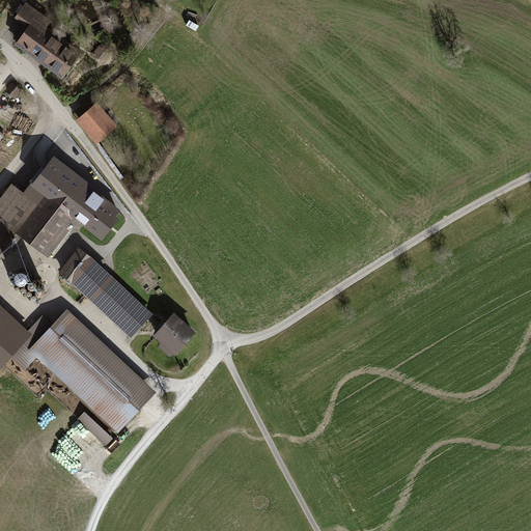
[(45,22),(23,5),(16,15),(26,22),(12,39),(61,76),(76,56),(39,29),(45,22)]
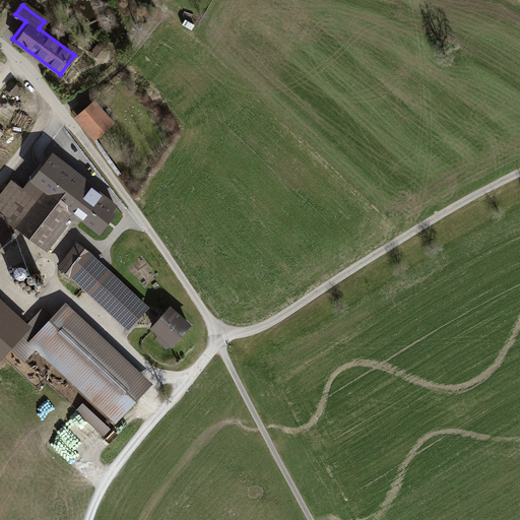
[(21,88),(12,80),(6,88),(15,96),(21,88)]
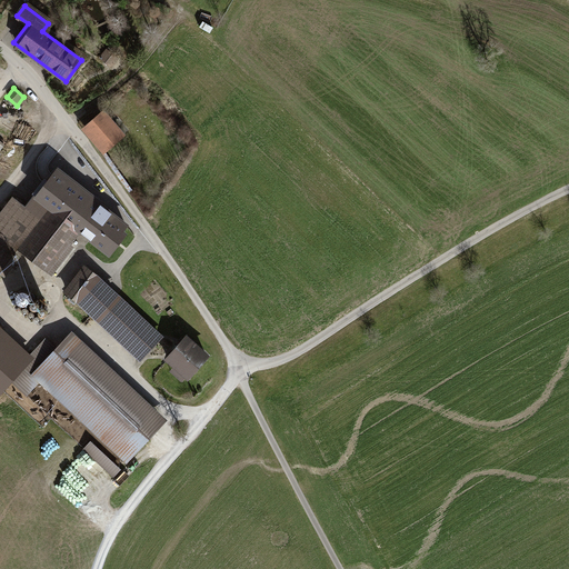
[(103,109),(80,129),(102,155),(126,135),(103,109)]
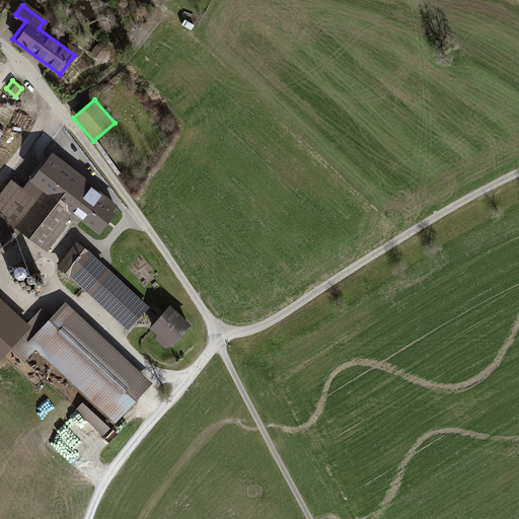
[(92,183),(52,153),(33,177),(73,208),(92,183)]
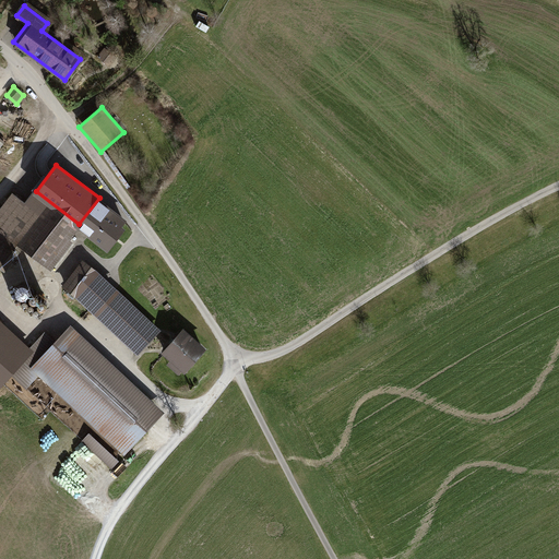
[(46,264),(75,227),(48,205),(38,217),(11,195),(0,207),(0,264),(1,266),(20,244),(46,264)]
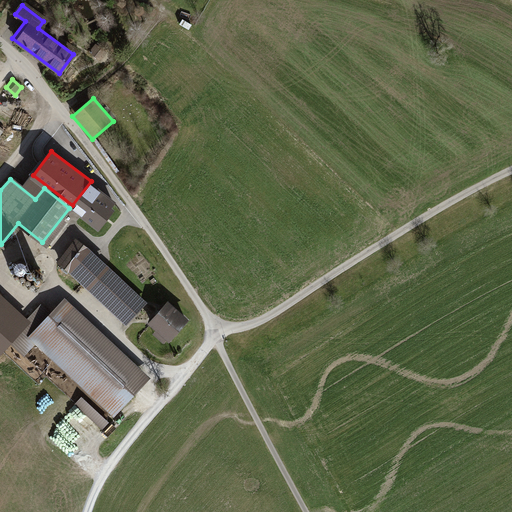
[(118,201),(91,181),(72,205),(82,213),(100,226),(118,201)]
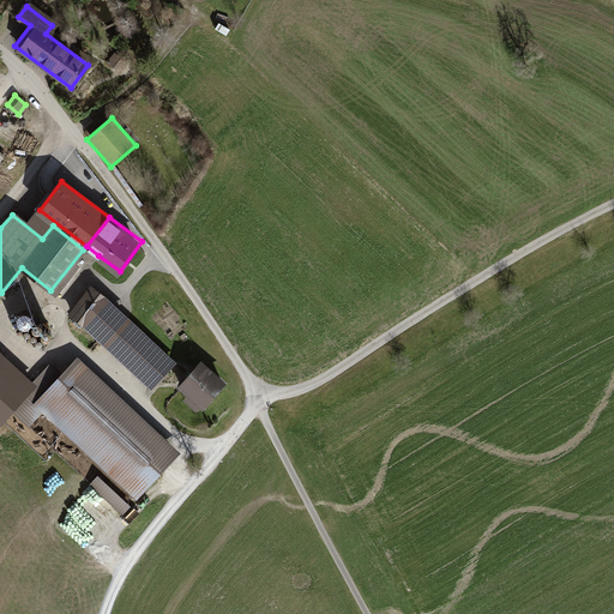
[(71,313),(150,385),(174,360),(95,288),(71,313)]
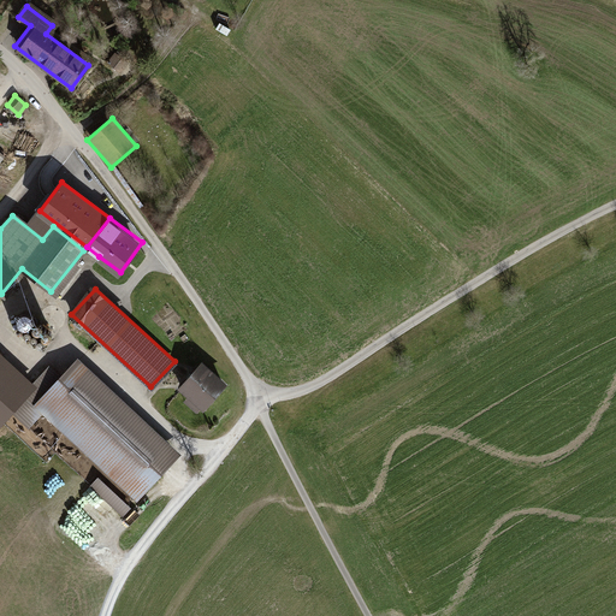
[(77,360),(59,379),(47,367),(31,385),(0,355),(0,428),(13,415),(29,430),(42,415),(138,503),(182,455),(77,360)]
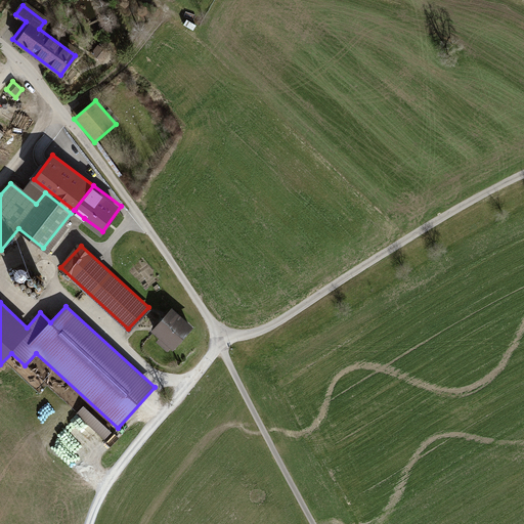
[(172,307),(150,329),(171,348),(191,325),(172,307)]
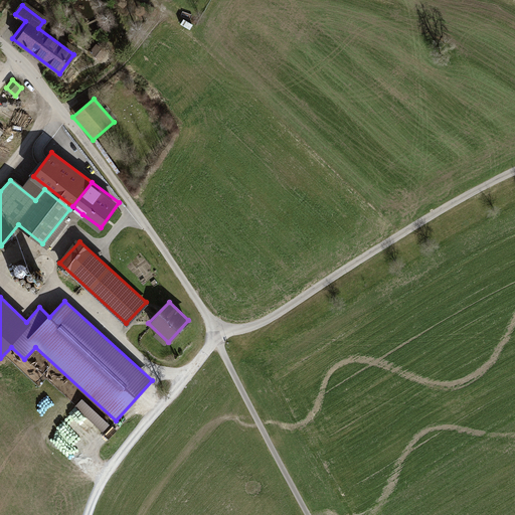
[(100,436),(110,424),(82,400),(72,410),(100,436)]
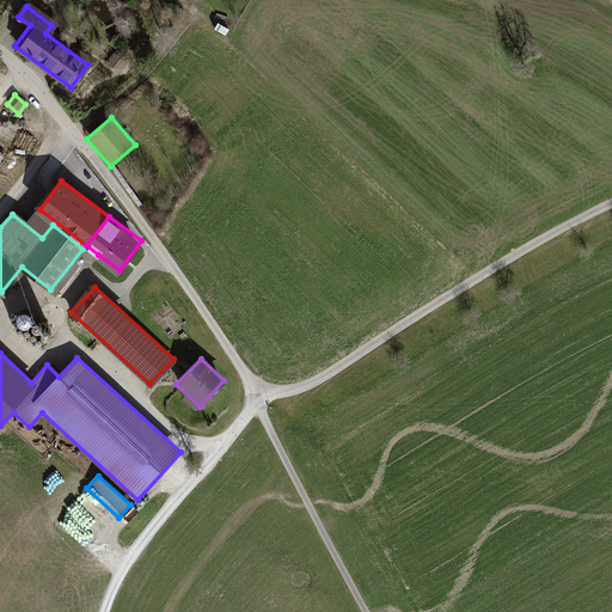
All buildings are outlined.
